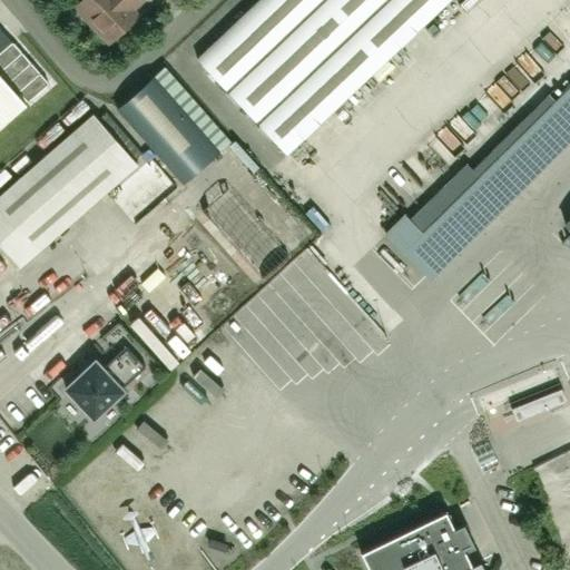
[(86,0),(79,7),(110,40),(135,17),(128,10),(138,0),(86,0)]
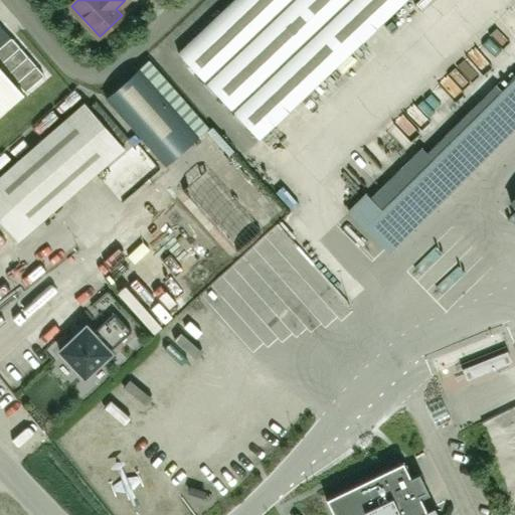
[(403,0),(232,0),(177,52),(259,138),(403,0)]
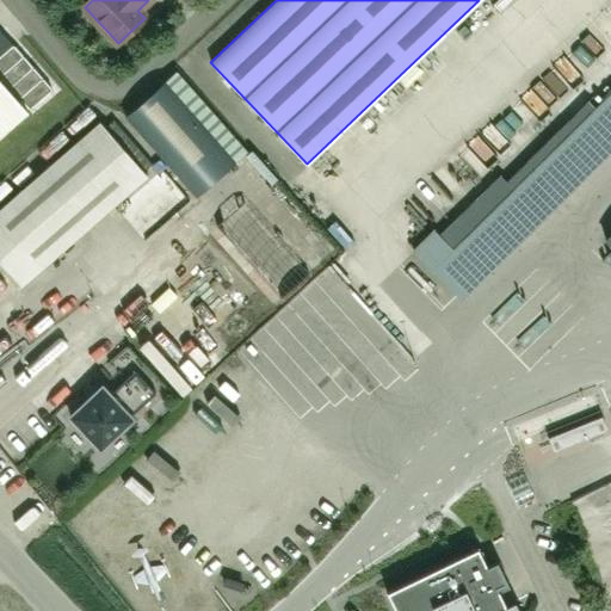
[(602,36),(597,43),(610,51),(610,31),(598,24),(593,31),(602,36)]
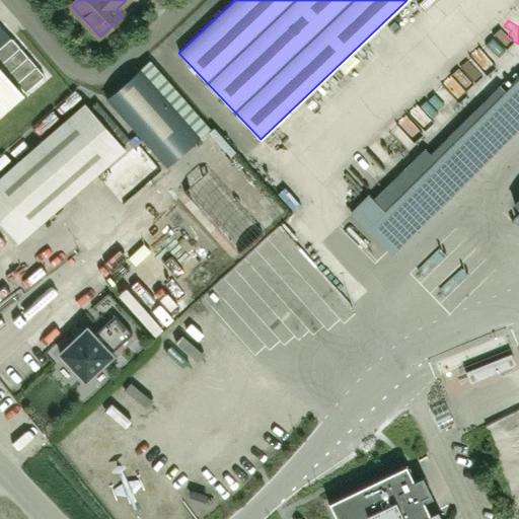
[(477,44),(437,87),(438,89),(433,94),(445,105),(491,55),(477,44)]
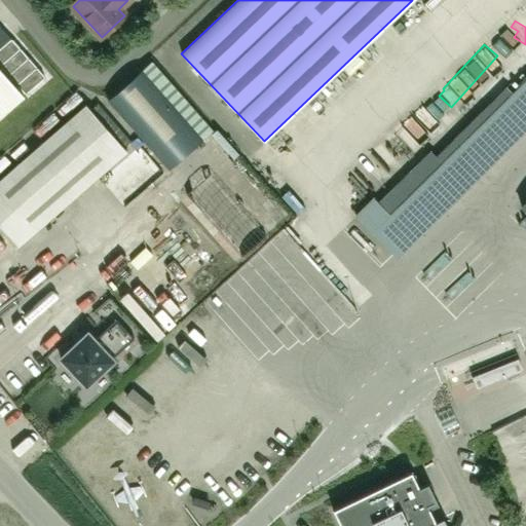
[(151,61),(107,99),(168,167),(213,130),(151,61)]
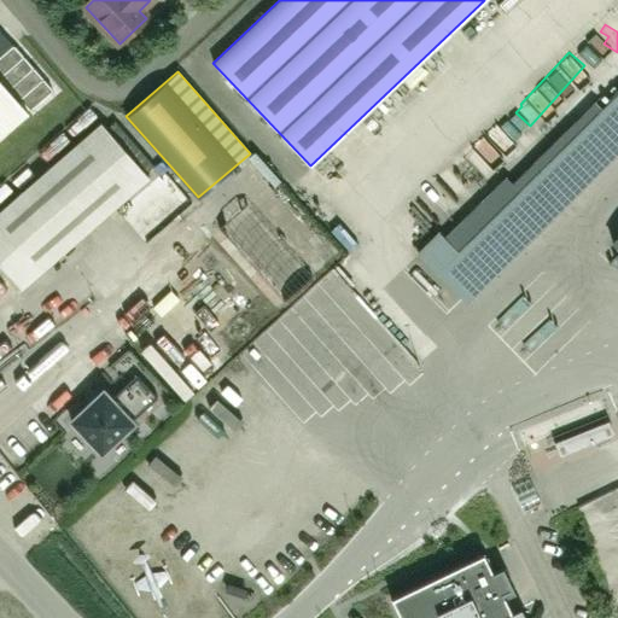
[(0,135),(27,112),(0,82),(0,135)]
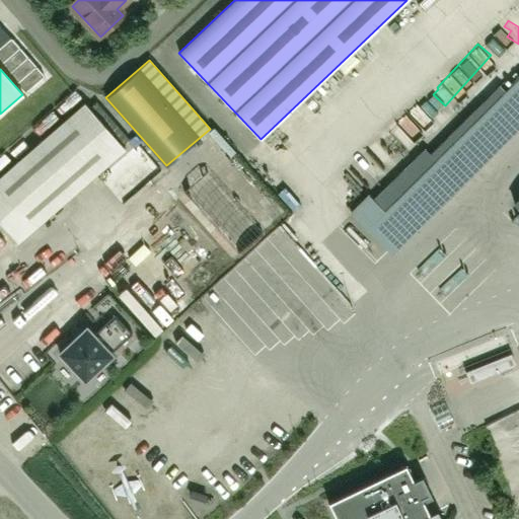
[(369,197),(352,214),(374,236),(382,245),(384,247),(518,114),(518,81),(438,161),(425,147),(372,200),(369,198),(369,197)]
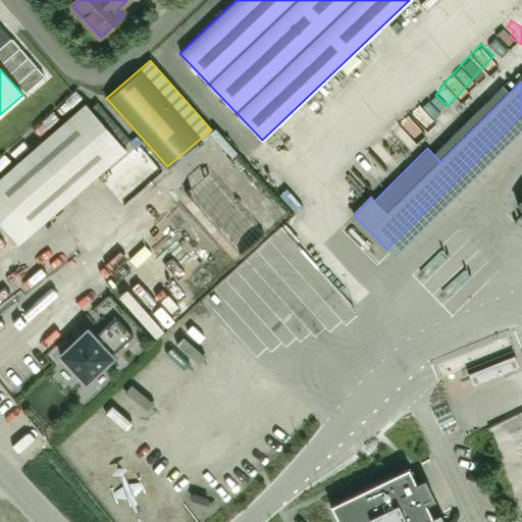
[(86,104),(0,177),(0,223),(17,245),(125,150),(122,147),(90,109),(86,104)]
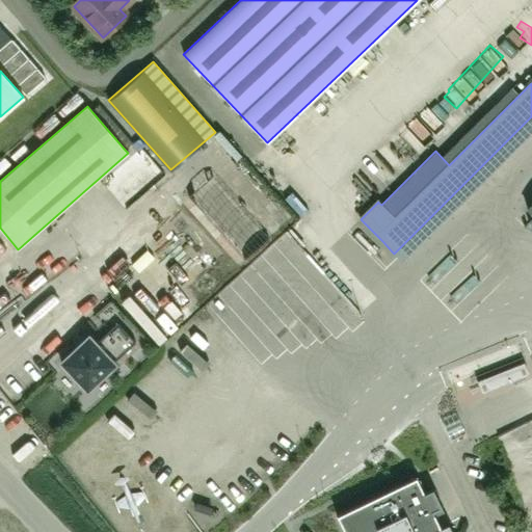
[(180,195),(85,282),(142,344),(237,258),(180,195)]
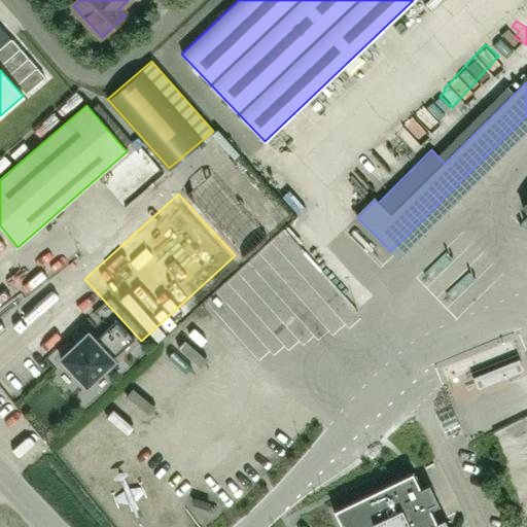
[(268,234),(276,224),(260,209),(252,218),(268,234)]
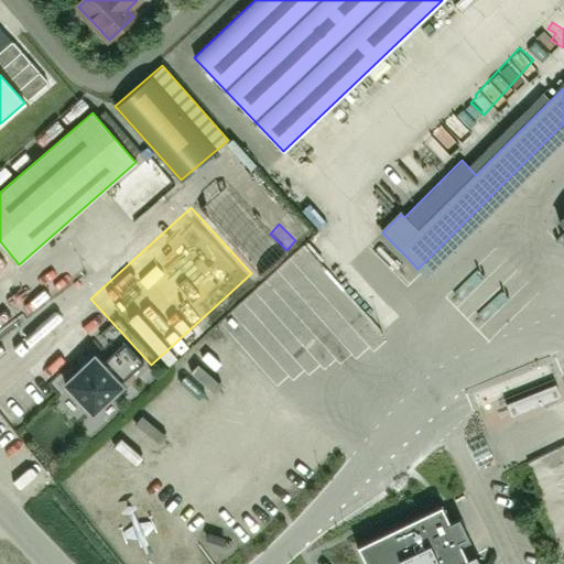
[(0,338),(23,320),(4,296),(0,301),(0,338)]
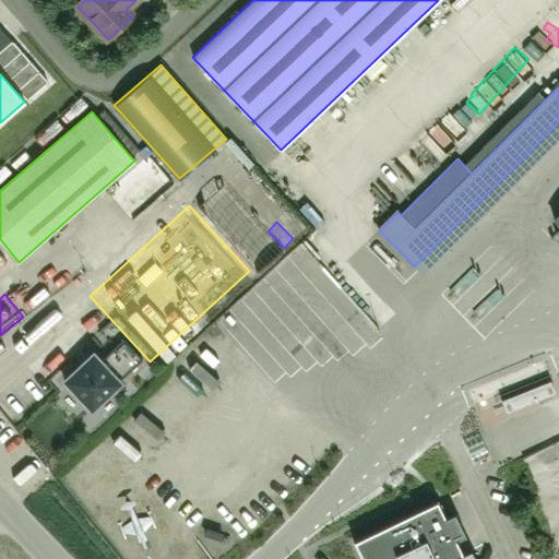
[(100,363),(93,354),(64,381),(92,411),(120,383),(119,382),(143,359),(125,340),(100,363)]
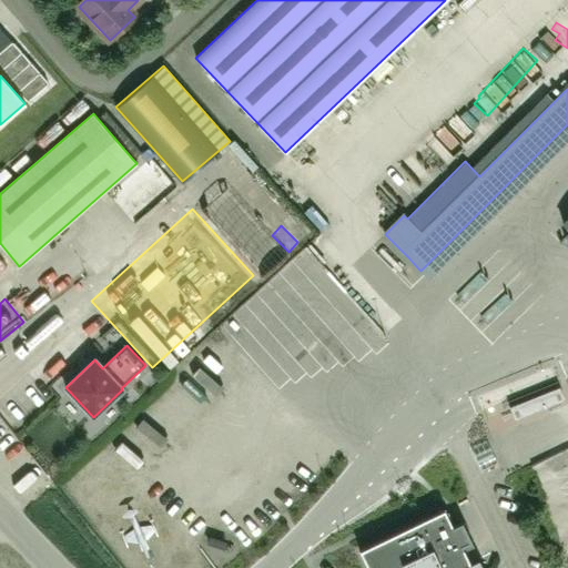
[(231,392),(251,373),(234,356),(214,375),(231,392)]
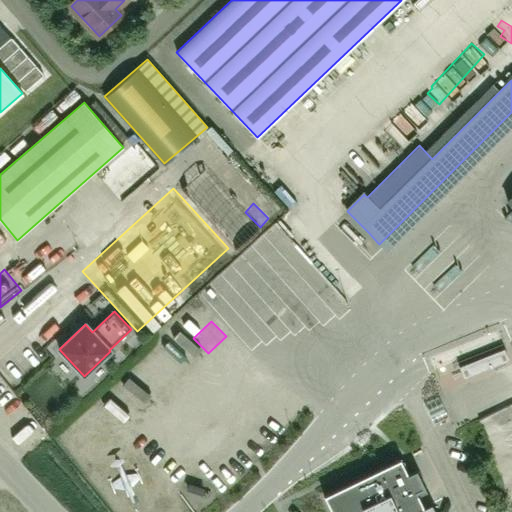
[(504,349),(459,367),(464,377),(508,359),(504,349)]
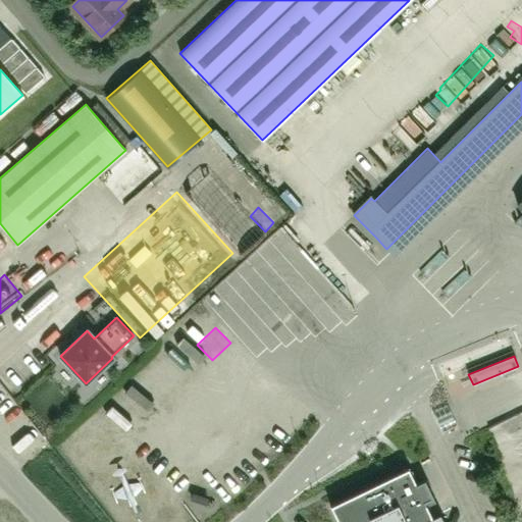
[(441,521),(438,515),(432,518),(408,468),(329,506),(337,521),(441,521)]
